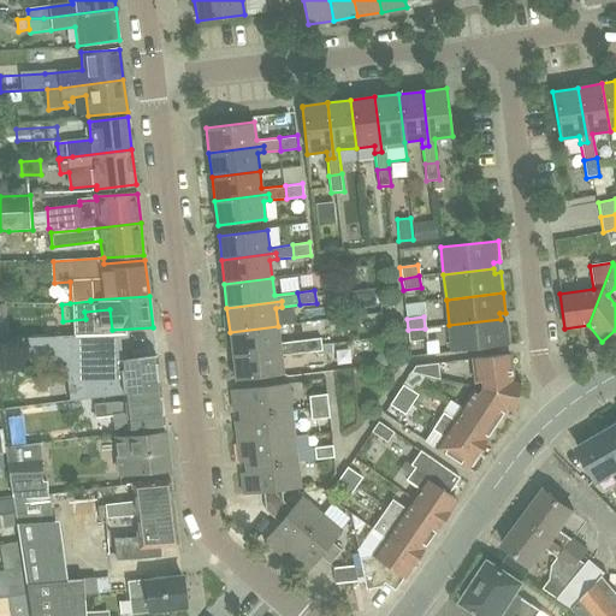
[(509,345),(507,324),(501,325),(501,319),(449,325),(452,351),(509,345)]
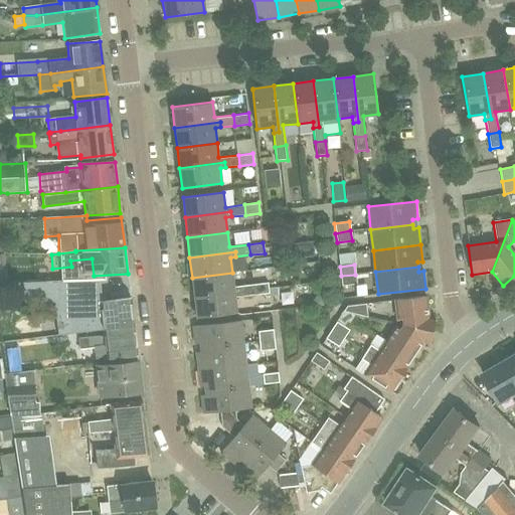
[(240,297),(254,295),(253,285),(234,287),(232,273),(192,278),(194,298),(240,292),(240,297)]
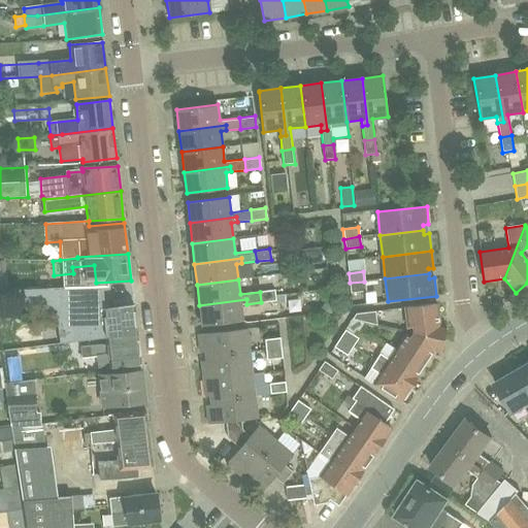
[(364,282),(350,283),(351,293),(366,291),(364,282)]
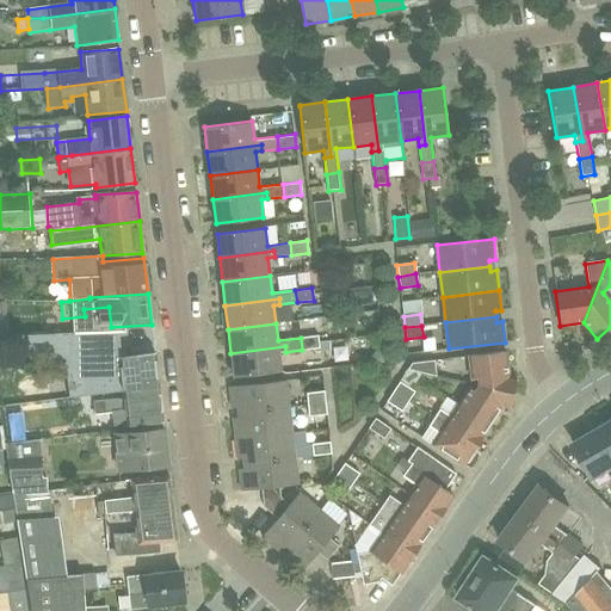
[(87,356),(86,333),(72,334),(72,332),(29,334),(30,355),(48,353),(48,358),(87,356)]
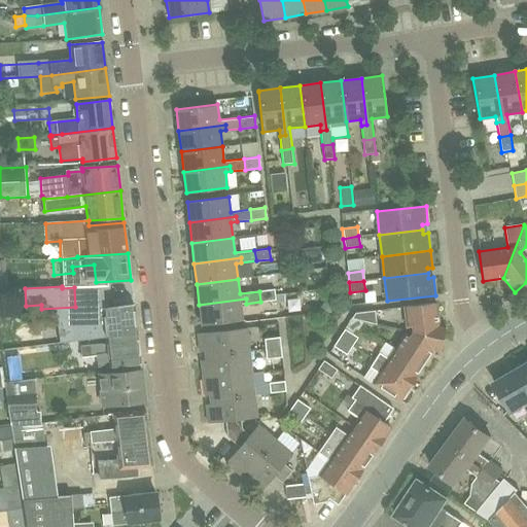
[(260,302),(275,300),(274,289),(259,291),(260,302)]
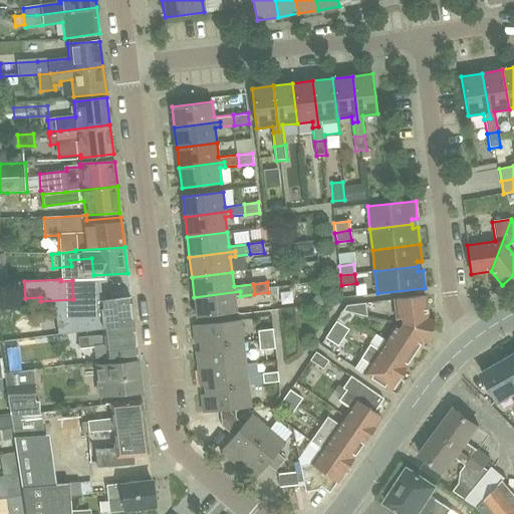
[(197,317),(237,312),(235,297),(240,296),(240,291),(194,297),(197,317)]
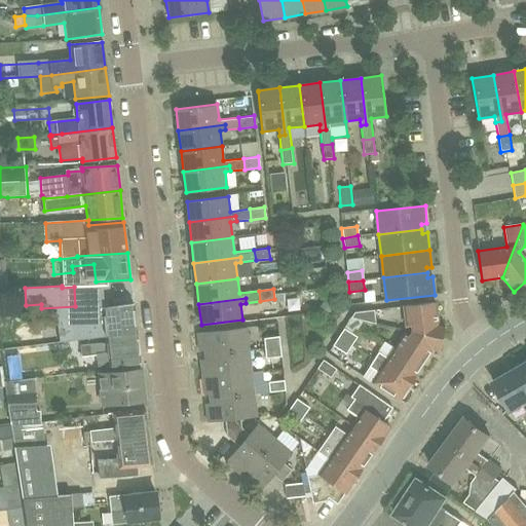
[(330,311),(329,300),(324,300),(317,308),(317,312),(330,311)]
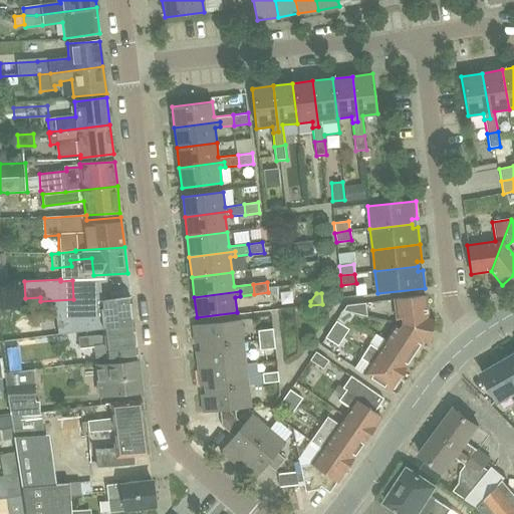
[(428,317),(425,296),(395,300),(397,319),(403,319),(428,317)]
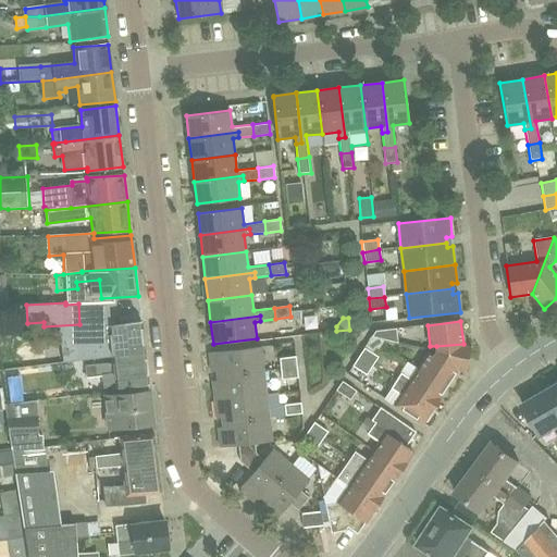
[(93,330),(95,354),(111,351),(112,357),(145,354),(141,323),(109,326),(109,327),(94,330),(93,330)]
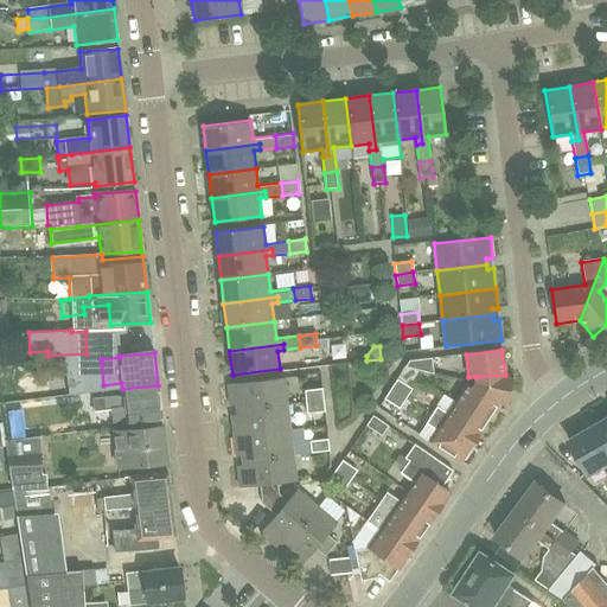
[(434,374),(432,358),(409,360),(406,368),(434,374)]
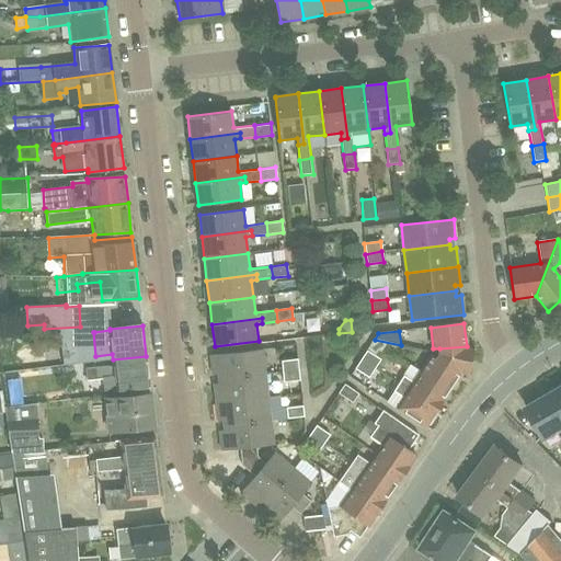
[(468,374),(472,347),(467,346),(439,348),(439,355),(438,357),(460,373),(468,374)]
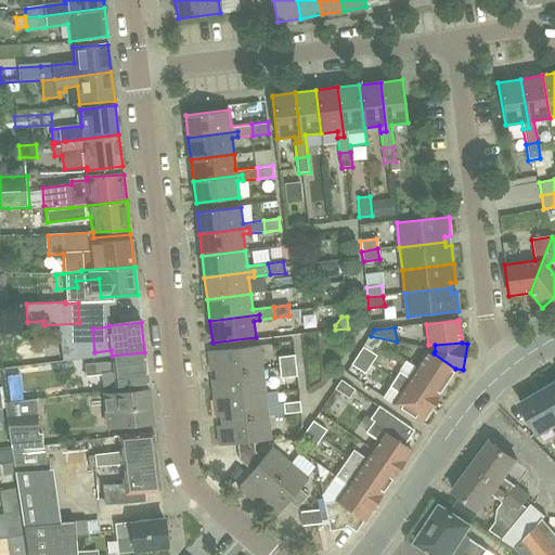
[(216,374),(261,368),(259,346),(207,352),(209,370),(215,369),(216,374)]
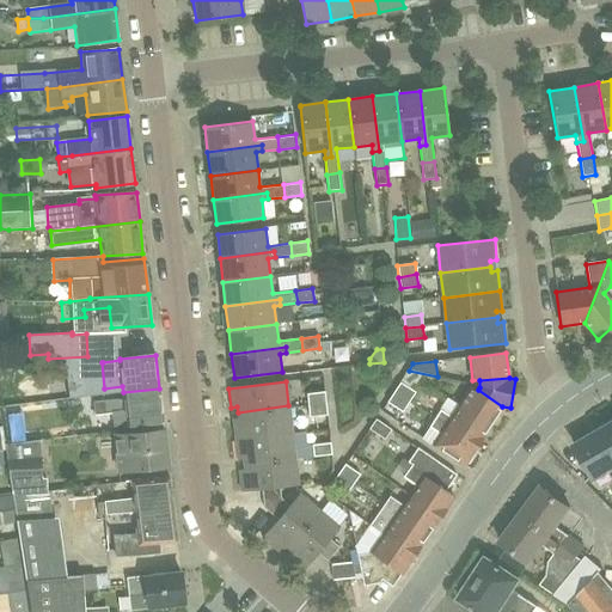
[(395,392),(410,403),(416,392),(401,383),(395,392)]
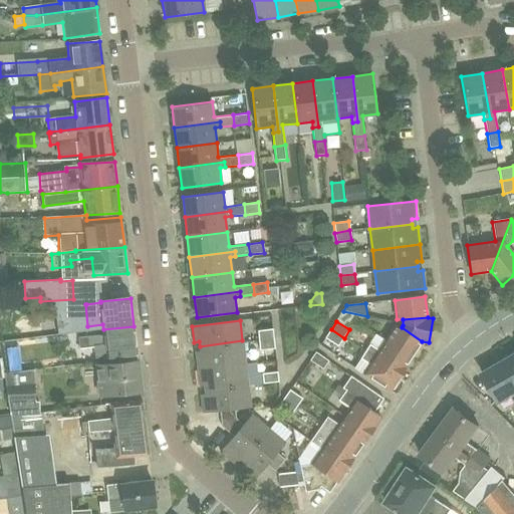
[(97,358),(137,354),(134,326),(103,329),(103,334),(80,337),(81,348),(95,346),(97,358)]
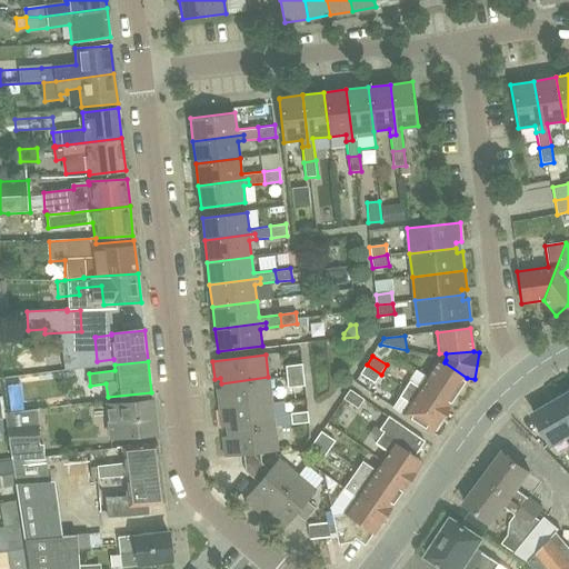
[(467,378),(445,362),(441,368),(436,363),(427,378),(455,397),(467,378)]
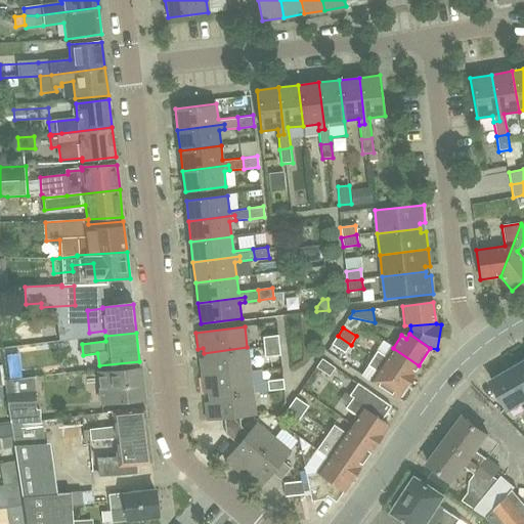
[(278,336),(263,338),(264,347),(279,346),(278,336)]
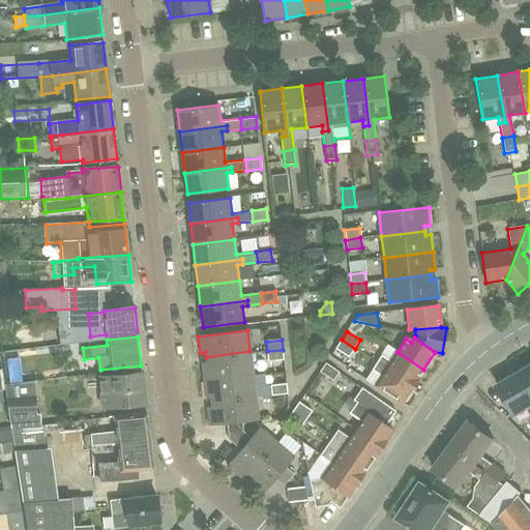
[(349,357),(355,349),(342,340),(336,349),(349,357)]
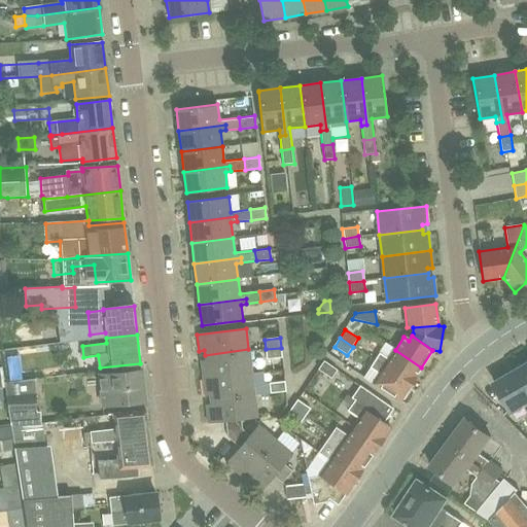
[(266,359),(282,358),(281,348),(266,349),(266,359)]
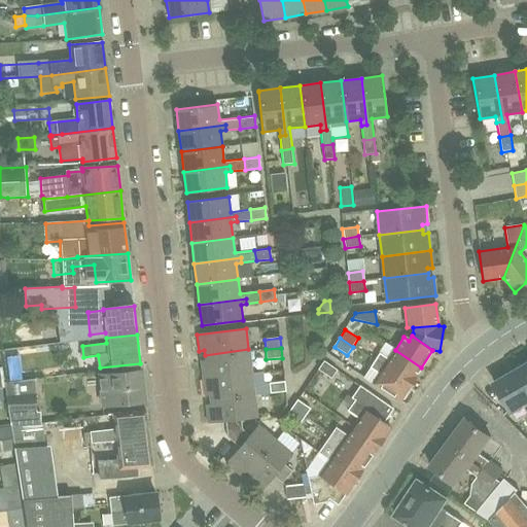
[(202,378),(251,372),(248,349),(205,355),(205,359),(200,360),(202,378)]
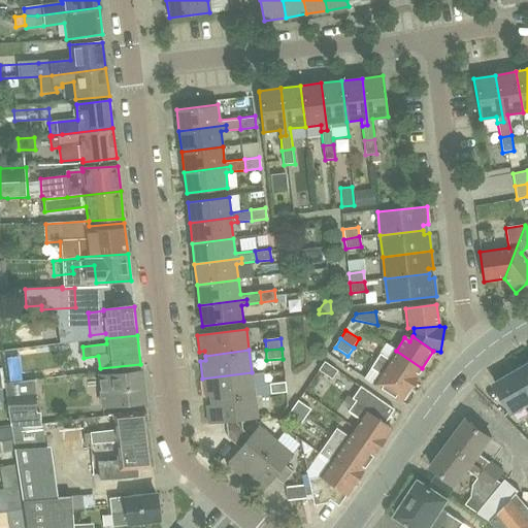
[(422,368),(396,351),(389,362),(378,356),(375,361),(411,385),(422,368)]
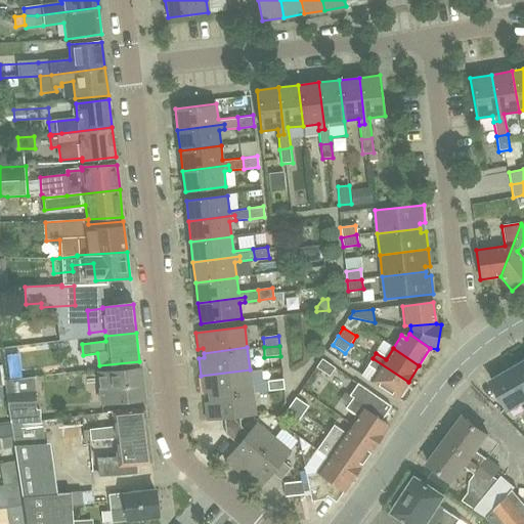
[(408,382),(373,358),(367,365),(377,372),(370,382),(397,398),(408,382)]
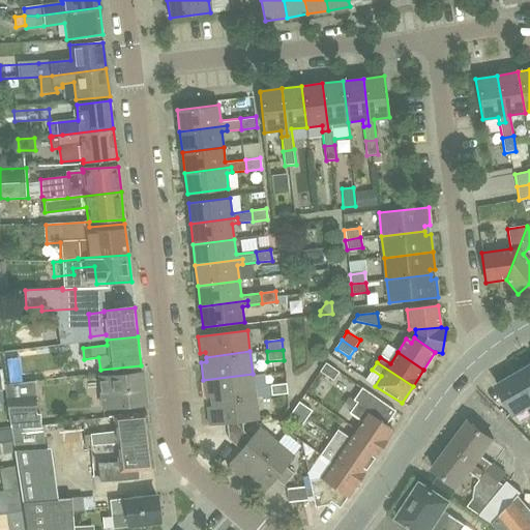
[(340,373),(326,363),(321,372),(333,381),(340,373)]
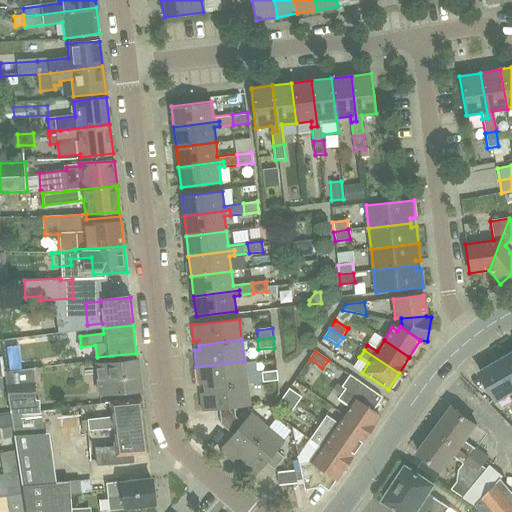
[(511,354),(503,359),(511,375),(511,354)]
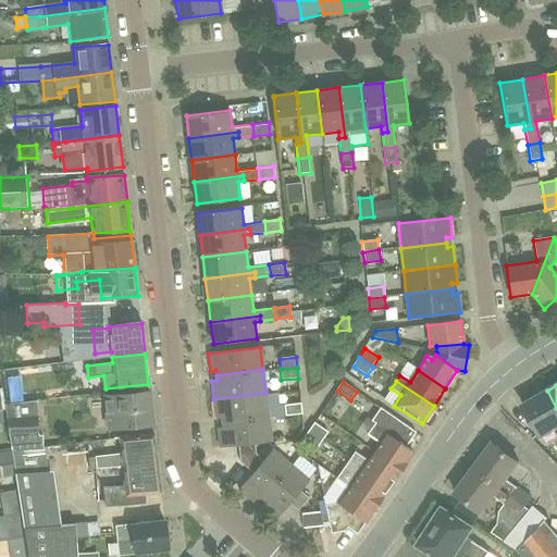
[(109,431),(152,425),(149,391),(104,395),(109,431)]
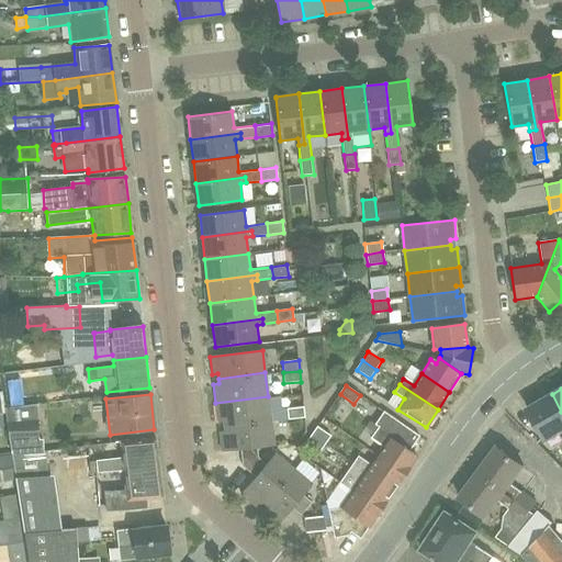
[(561,412),(552,394),(528,408),(532,416),(521,428),(538,444),(561,429),(561,412)]
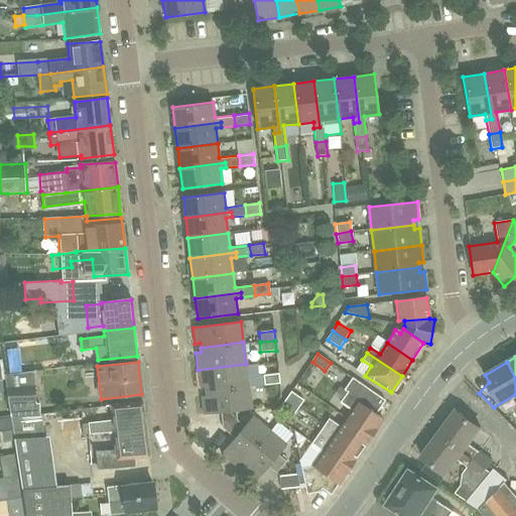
[(206,391),(249,385),(246,364),(198,370),(200,387),(205,386),(206,391)]
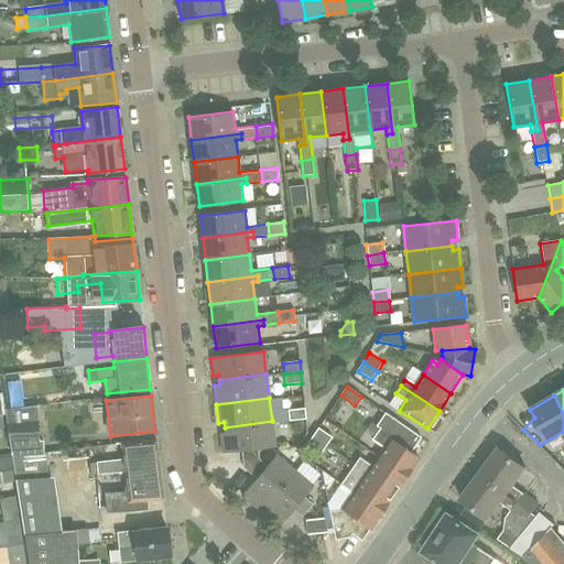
[(94,415),(94,409),(84,410),(83,402),(67,404),(69,419),(94,415)]
